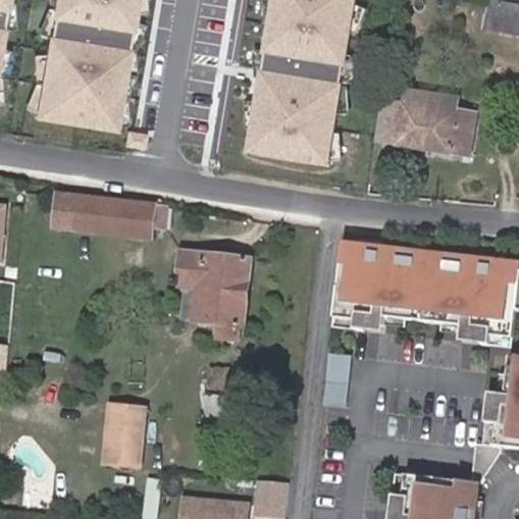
[(0,87),(14,0),(0,0),(0,87)]
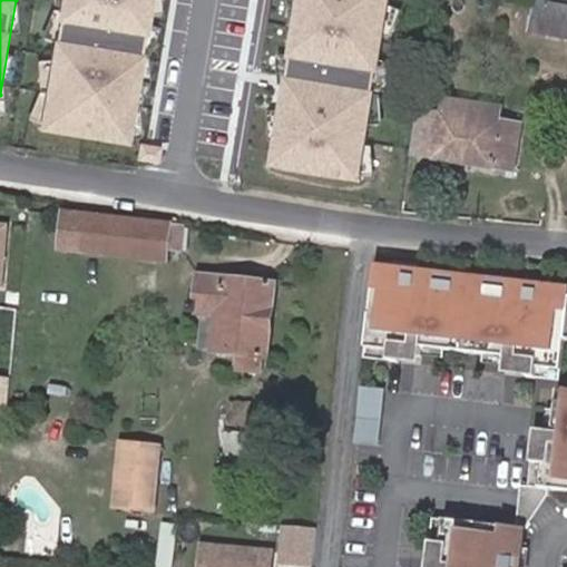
[(64,0),(41,132),(130,147),(155,0),(64,0)]
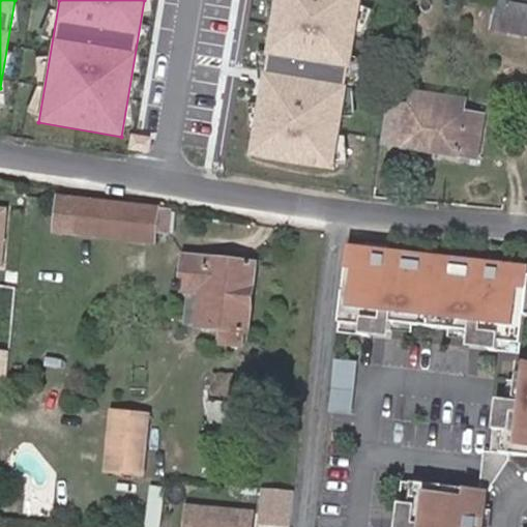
[(285,0),(258,156),(337,171),(367,0),(285,0)]
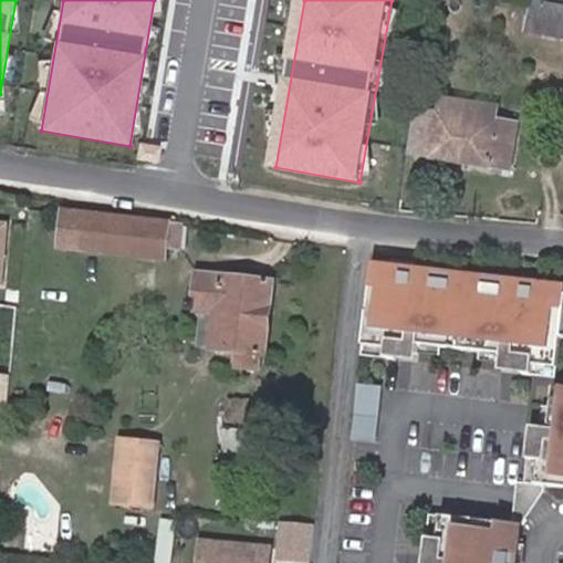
[(562,34),(562,4),(537,0),(530,0),(525,29),(562,34)]
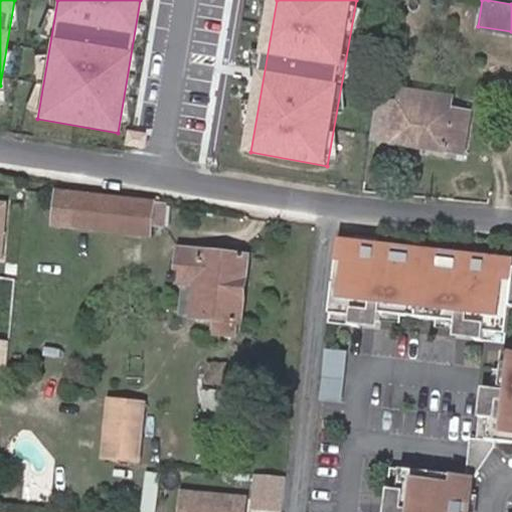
[(448,108),(450,95),(401,87),(399,99),(448,108)]
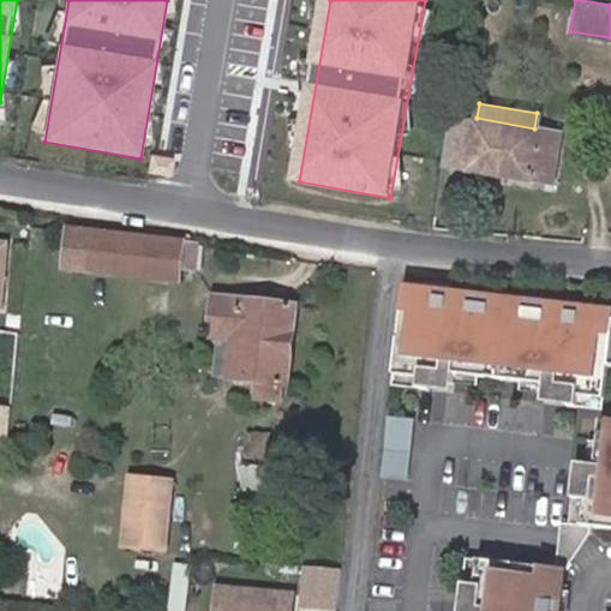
[(473,119),(451,115),(442,165),(465,168),(465,169),(551,184),(559,132),(534,129),(477,118),(473,118),(473,119)]
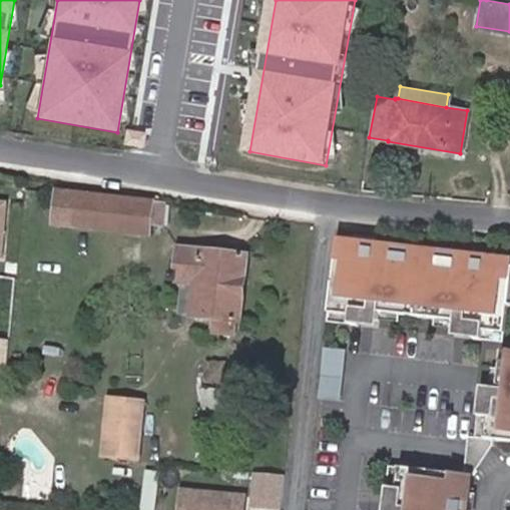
[(143,130),(123,127),(121,144),(141,146),(143,130)]
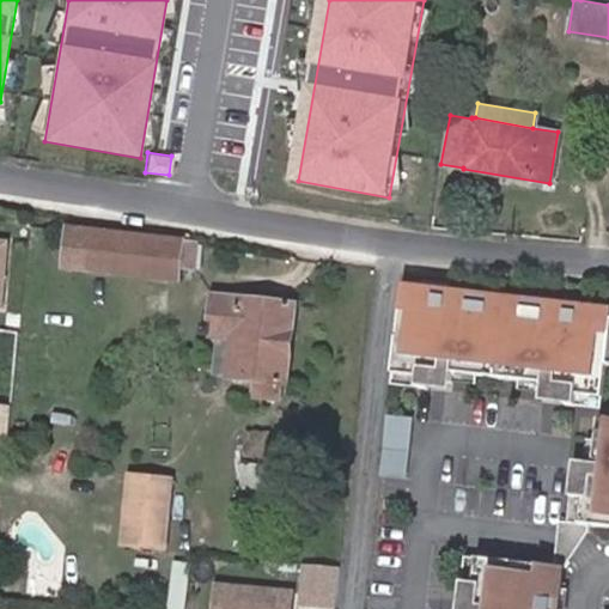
[(190,267),(193,242),(66,226),(62,263),(175,276),(176,265),(190,267)]
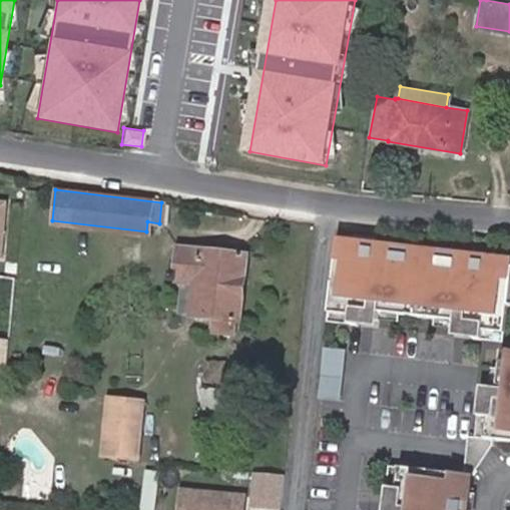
[(384,244),(333,238),(325,309),(347,312),(348,305),(481,320),(480,329),(502,331),(505,302),(509,302),(509,347),(500,346),(496,384),(492,415),(483,414),(481,436),(491,438),(509,439),(509,264),(509,259),(459,252),(458,259),(383,250),(384,244)]
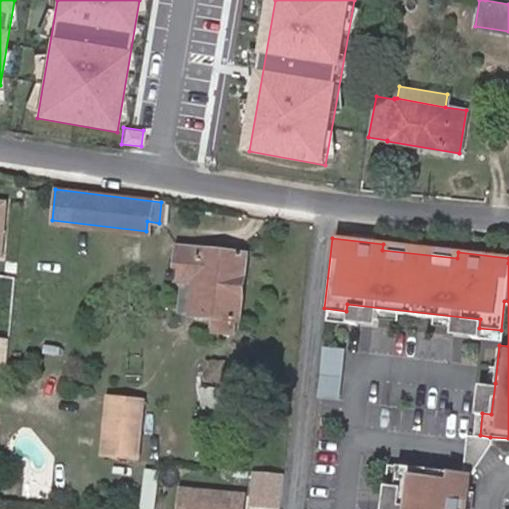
[(237,319),(245,253),(196,247),(196,248),(175,246),(173,271),(167,270),(167,277),(178,279),(193,280),(189,313),(210,316),(209,329),(230,331),(232,319),(237,319)]
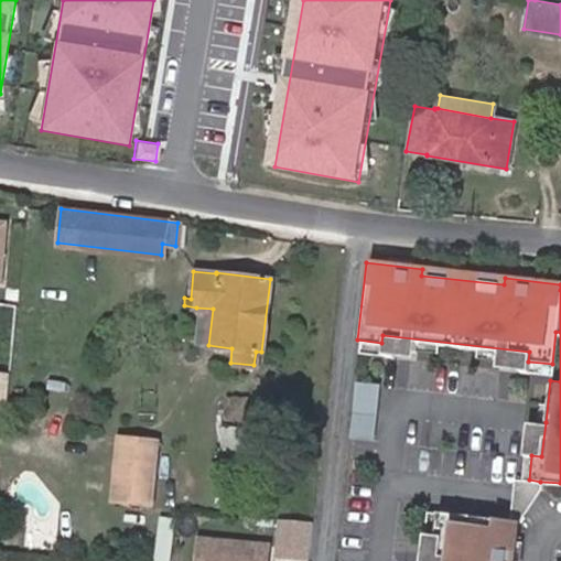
[(208,345),(213,309),(196,308),(193,344),(208,345)]
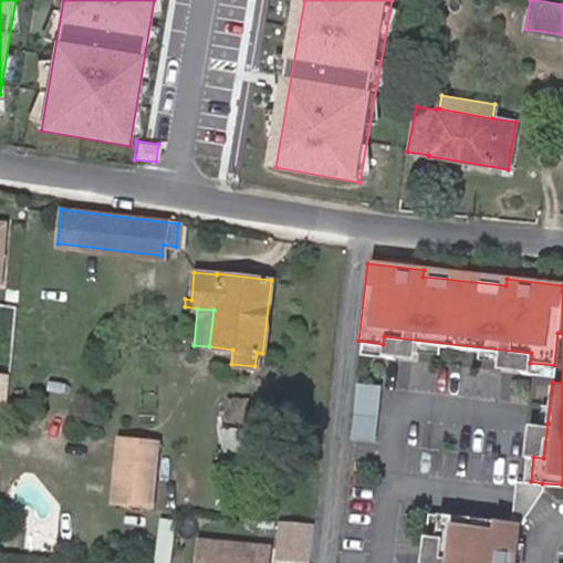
[(416,340),(384,336),(383,344),(382,354),(414,357),(416,340)]
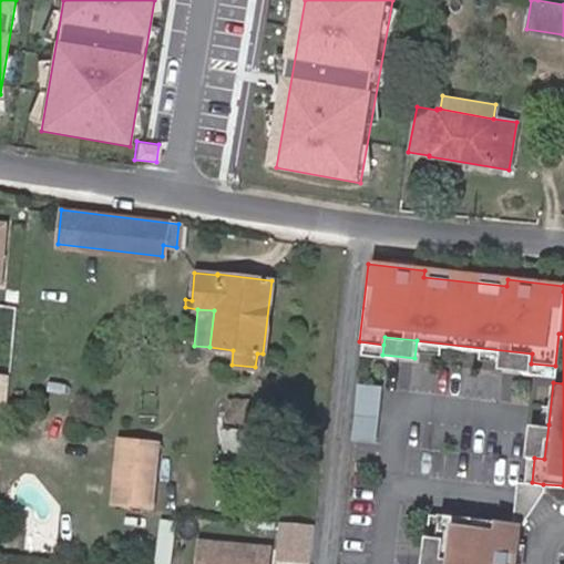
[(532,354),(500,350),(498,368),(530,371),(531,363),(532,354)]
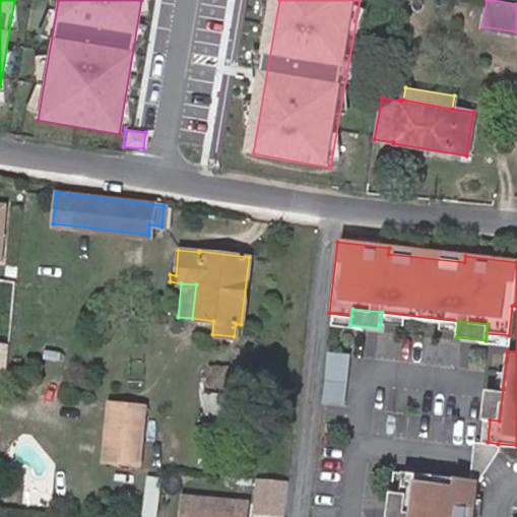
[(346,351),(326,349),(320,400),(340,402),(346,351)]
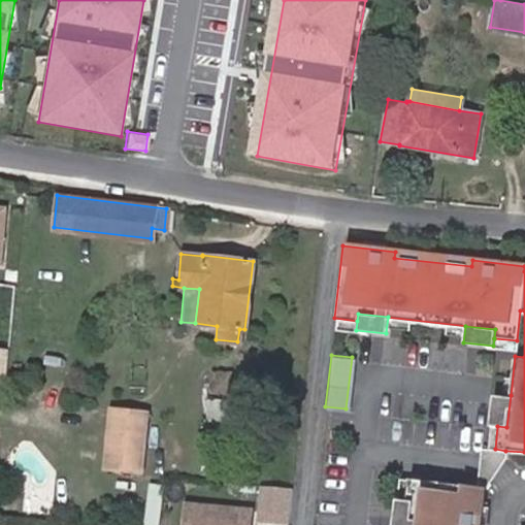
[(229,390),(230,372),(208,371),(207,389),(229,390)]
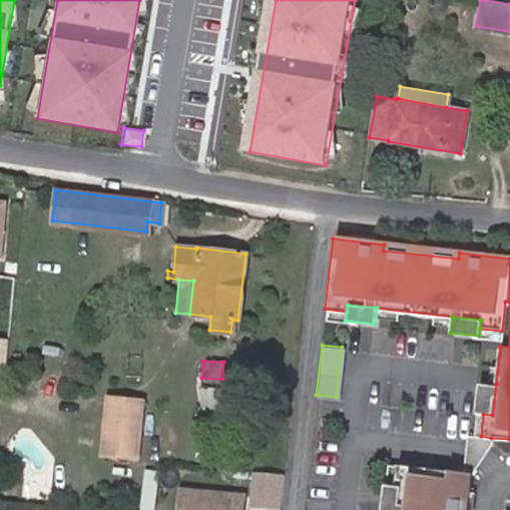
[(478,403),(477,413),(483,414),(492,415),(496,384),(487,383),(485,404),(478,403)]
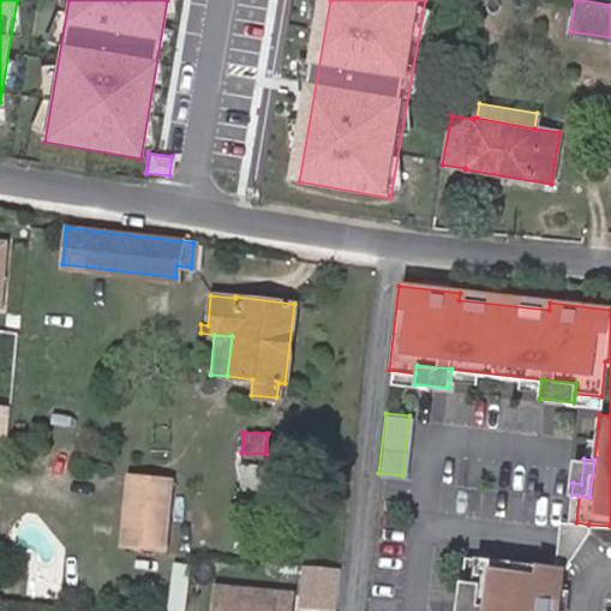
[(160,547),(167,479),(129,475),(123,544),(160,547)]
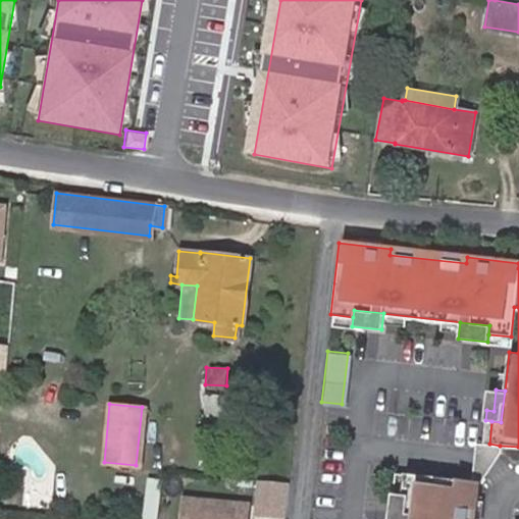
[(489,444),(474,443),(462,477),(476,479),(479,480),(500,451),(500,446),(489,444)]
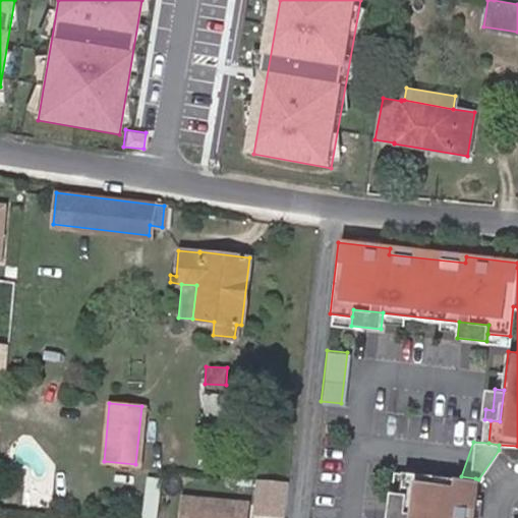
[(470,517),(475,478),(461,476),(404,470),(402,492),(409,493),(405,517),(470,517)]
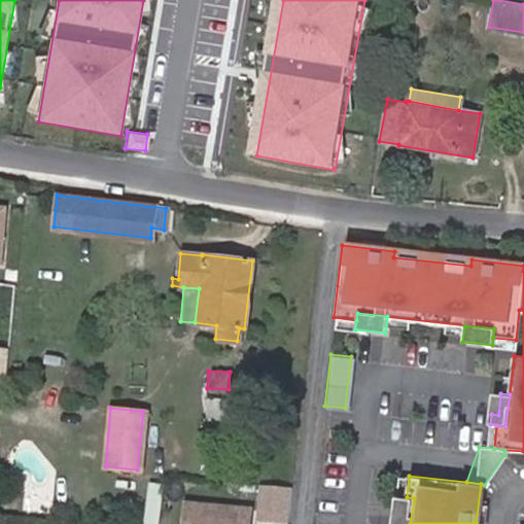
[(286,521),(290,486),(259,484),(255,519),(286,521)]
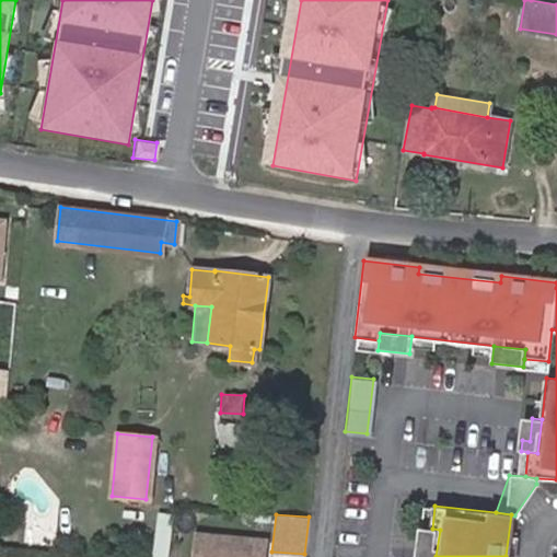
[(436,556),(440,530),(432,529),(421,528),(418,556),(436,556)]
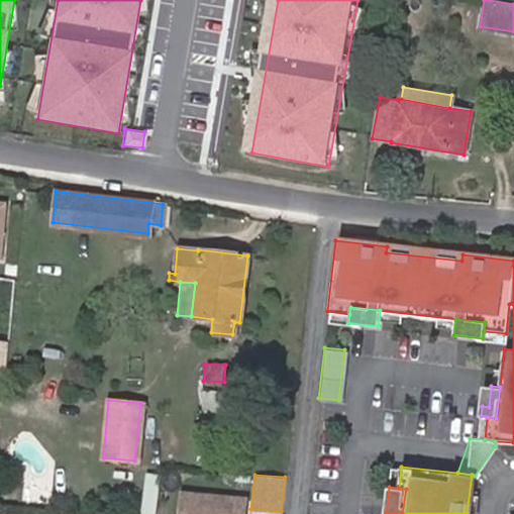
[(240,513),(242,496),(181,492),(179,513),(240,513)]
